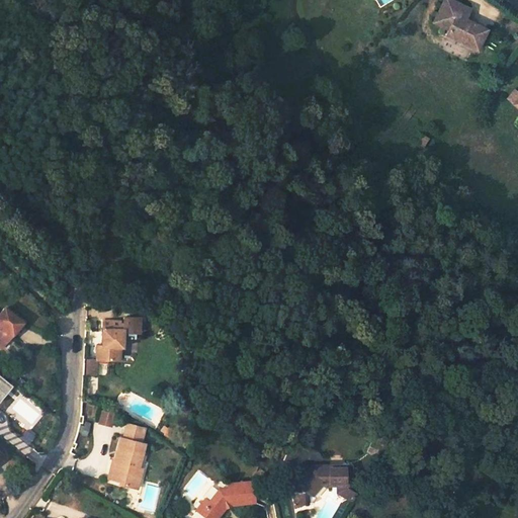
[(490,55),(498,33),(483,28),(482,30),(473,27),(479,14),(454,5),(445,30),(460,36),(458,42),(490,55)]
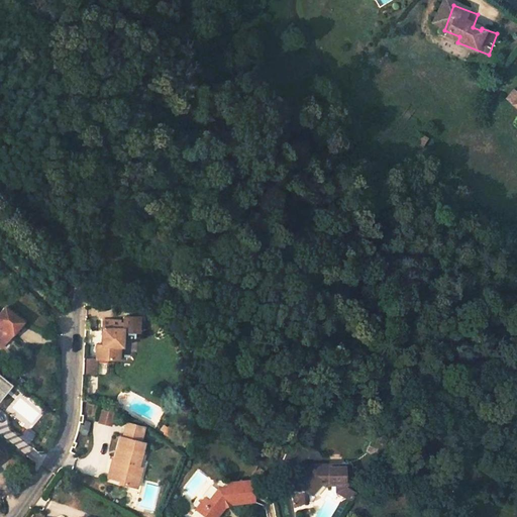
[(0,330),(4,333),(8,329),(11,332),(20,321),(3,307),(0,310),(0,330)]
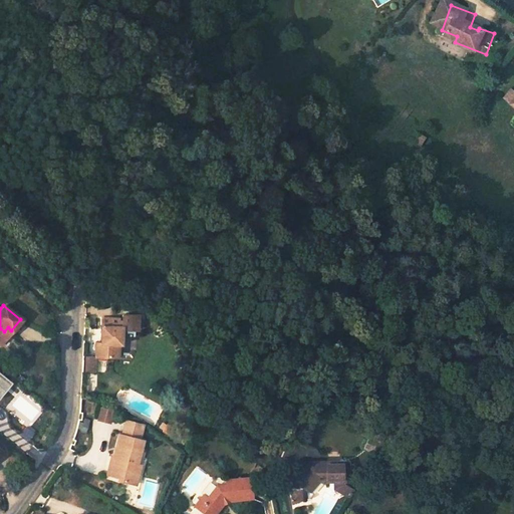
[(119,321),(101,320),(100,340),(99,345),(95,345),(94,359),(116,360),(117,346),(120,347),(121,332),(137,332),(138,318),(121,317),(121,324),(119,324),(119,321)]
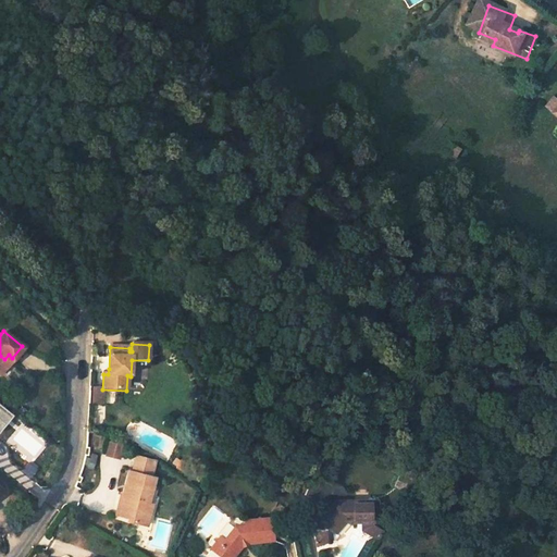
[(102,390),(91,388),(91,395),(90,405),(101,406),(102,390)]
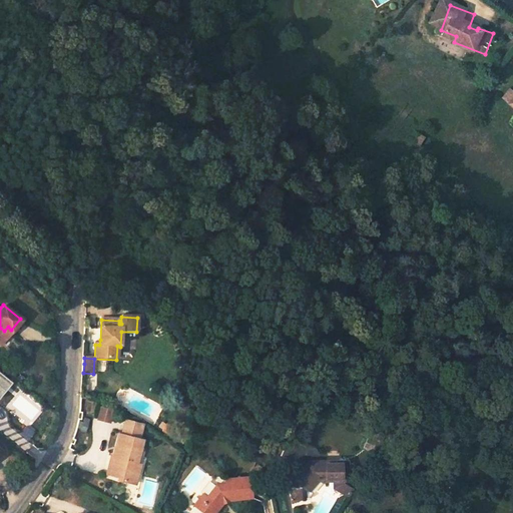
[(0,395),(11,382),(0,373),(0,395)]
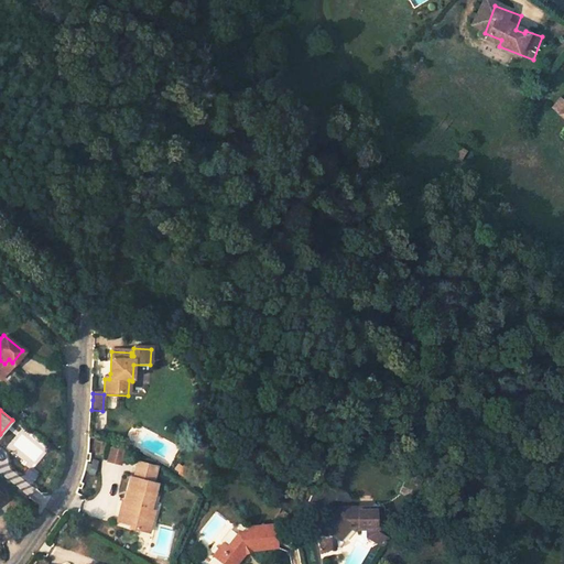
[(111,447),(108,461),(121,464),(123,456),(118,455),(120,449),(111,447)]
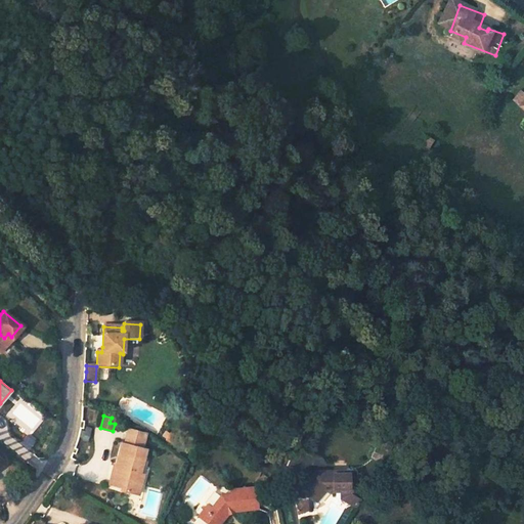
[(136,434),(122,430),(119,441),(117,440),(113,440),(106,465),(108,465),(106,472),(103,472),(101,482),(118,486),(117,488),(130,491),(134,473),(128,471),(136,434)]
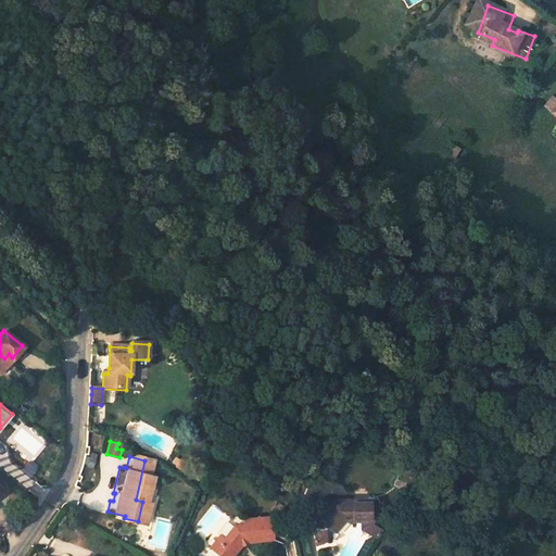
[(335,528),(345,516),(342,513),(343,510),(352,510),(352,516),(373,516),(373,495),(335,496),(315,520),(316,536),(330,535),(330,529),(332,527),(335,528)]
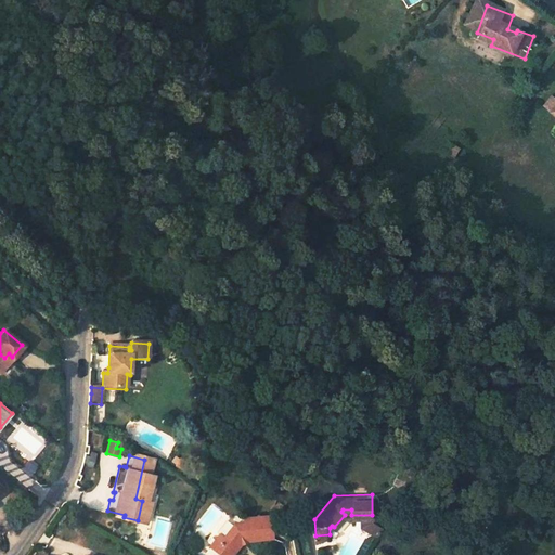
[(216,554),(231,554),(245,540),(270,537),(268,515),(241,518),(242,523),(232,525),(221,538),(218,534),(207,549),(216,554)]
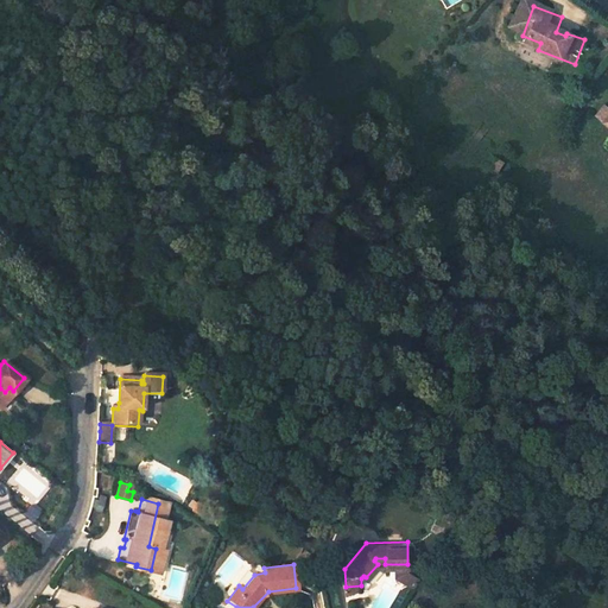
[(407,568),(407,564),(397,564),(397,574),(412,588),(418,577),(407,568)]
